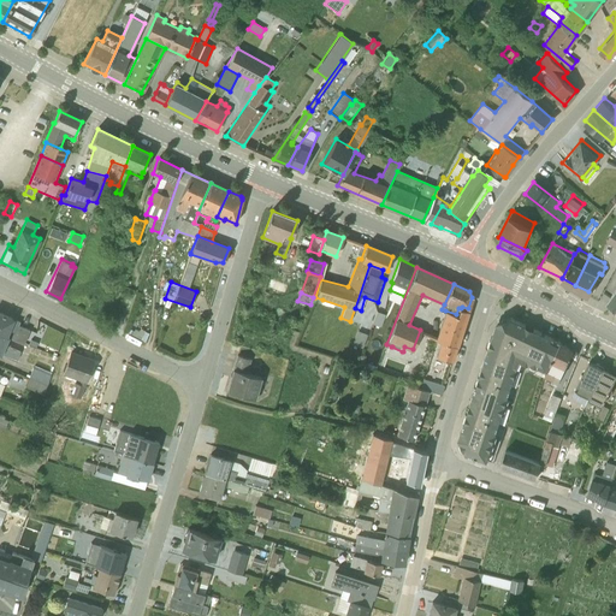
[(323,300),(321,303),(333,307),(333,306),(342,308),(339,317),(342,318),(344,307),(323,300)]
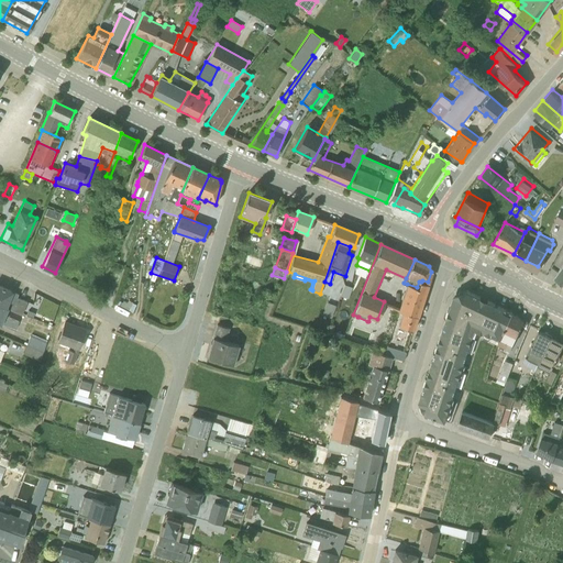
[(403,312),(398,326),(397,326),(396,328),(396,329),(400,330),(401,328),(412,331),(415,324),(428,284),(427,284),(419,282),(417,287),(407,284),(398,310),(403,312)]
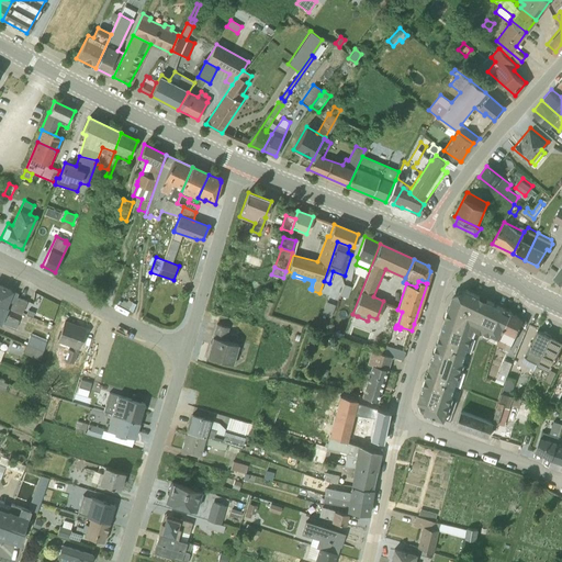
[(351,288),(344,284),(339,295),(347,298),(351,288)]
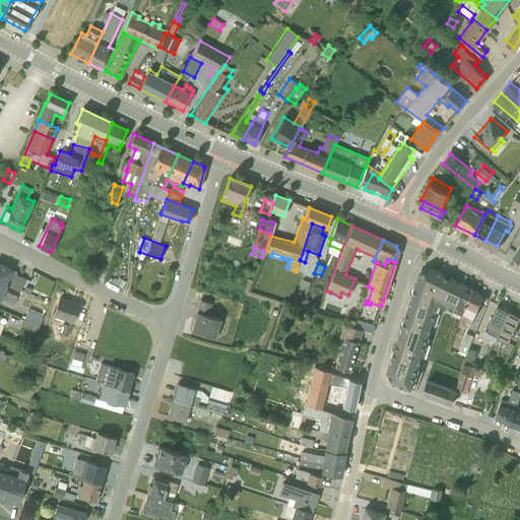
[(16,271),(0,264),(0,281),(20,290),(24,278),(15,274),(16,271)]
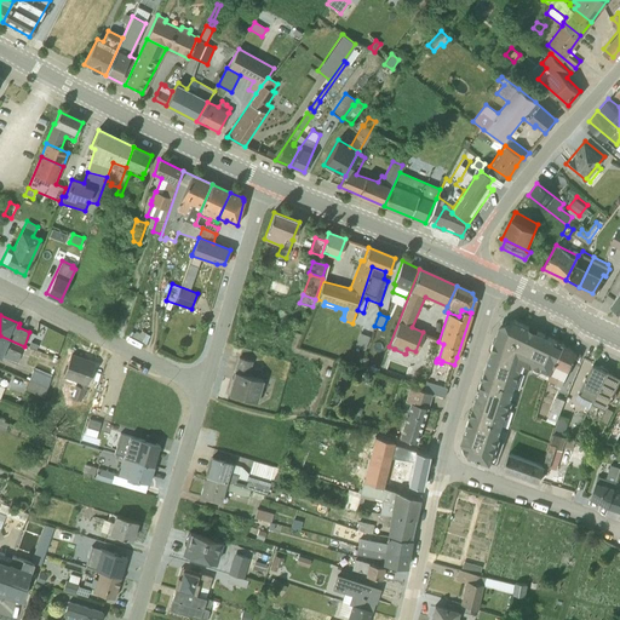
[(499,327),(494,345),(523,362),(551,374),(563,345),(564,345),(514,321),(499,327)]
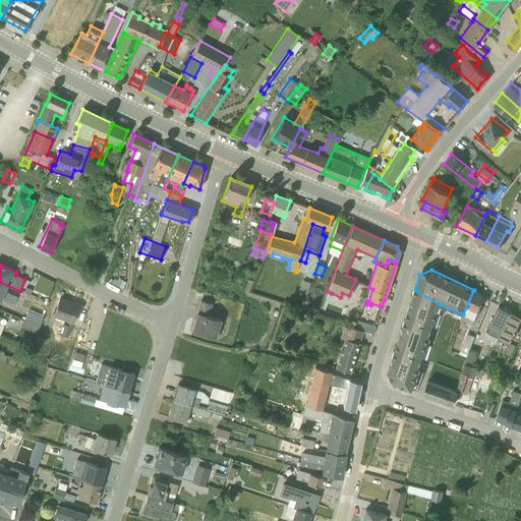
[(309,283),(302,280),(298,291),(305,294),(309,283)]
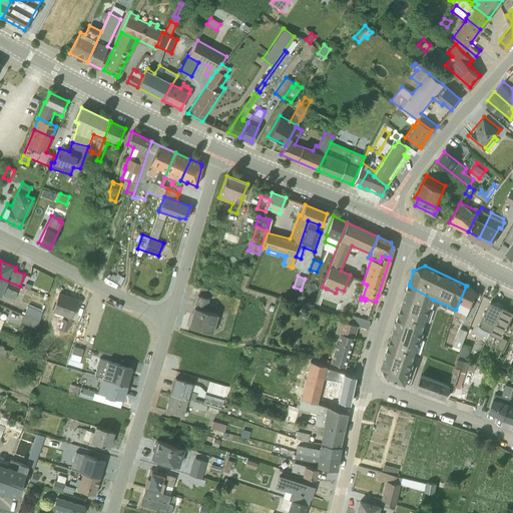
[(1,296),(13,301),(16,293),(4,288),(7,281),(0,278),(0,296),(0,297),(1,296)]
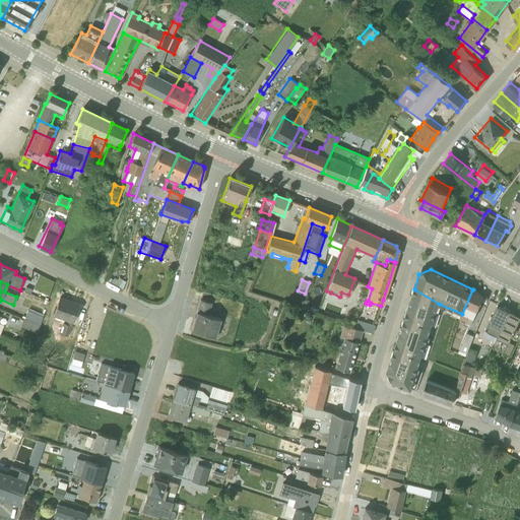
[(436,312),(439,304),(414,289),(401,324),(398,334),(396,341),(386,371),(393,384),(410,390),(410,389),(426,342),(436,312)]
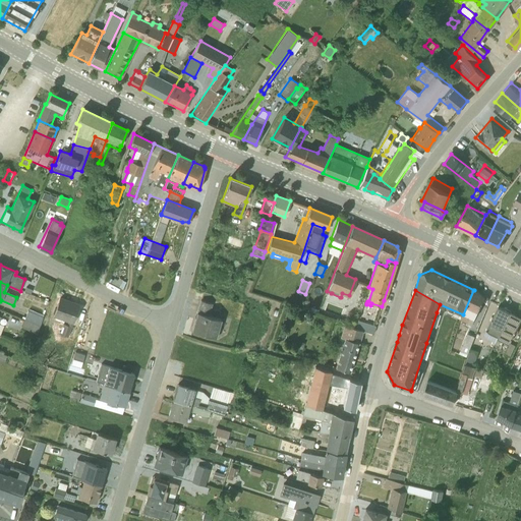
[(471,326),(485,295),(474,290),(463,314),(461,320),(461,321),(466,323),(466,324),(471,326)]
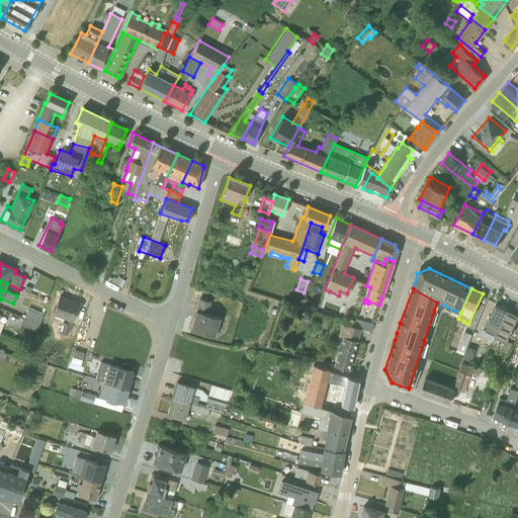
[(79,304),(59,296),(53,315),(67,320),(66,323),(63,322),(59,332),(68,335),(72,322),(79,304)]
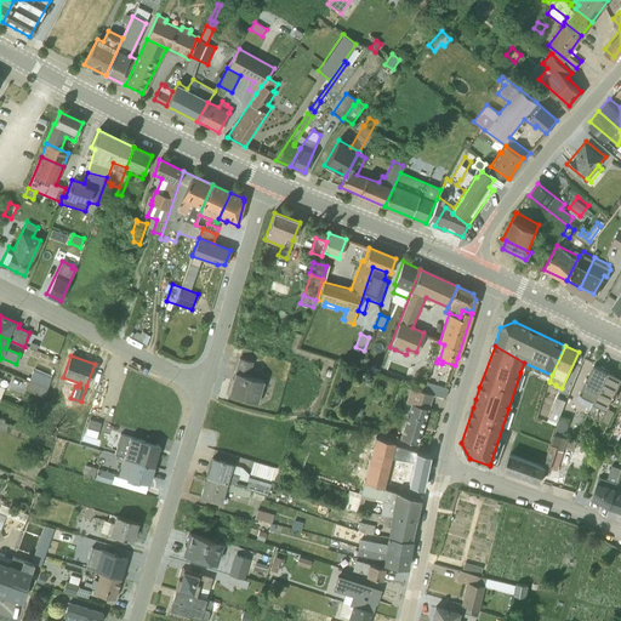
[(254,362),(239,358),(229,393),(257,402),(263,381),(250,376),(254,362)]
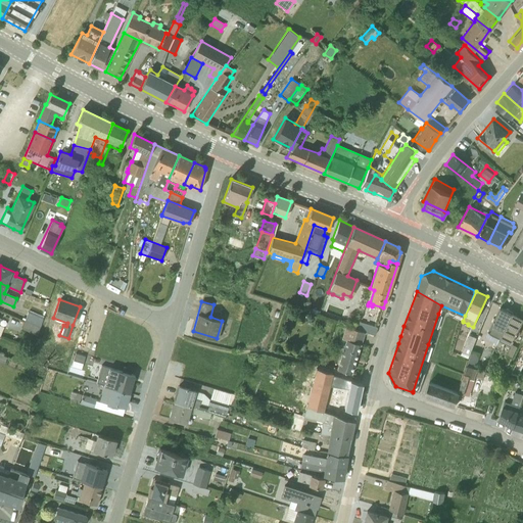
[(497,341),(514,307),(502,301),(485,335),(497,341)]
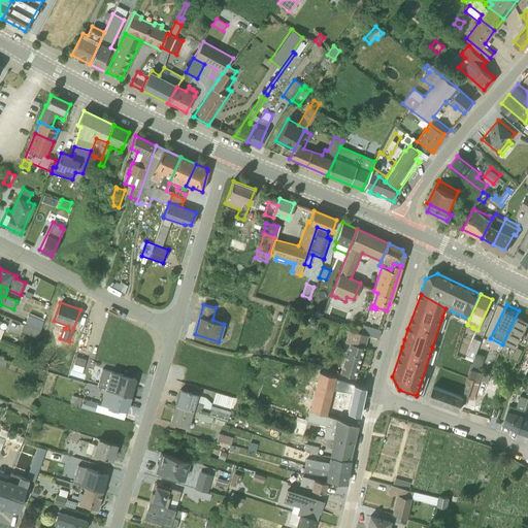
[(517,343),(527,321),(527,315),(519,310),(502,344),(505,345),(508,339),(517,343)]
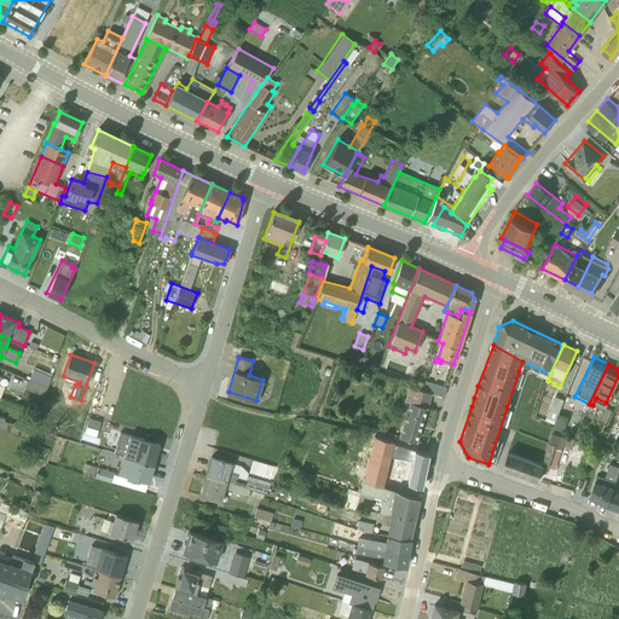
[(29,379),(47,386),(51,374),(34,366),(29,379)]
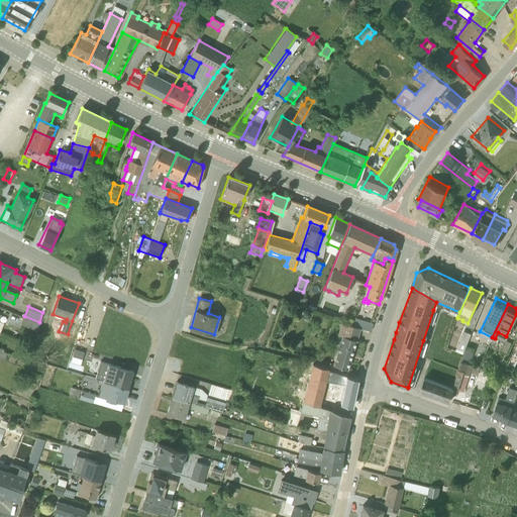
[(39,322),(24,316),(21,325),(36,331),(39,322)]
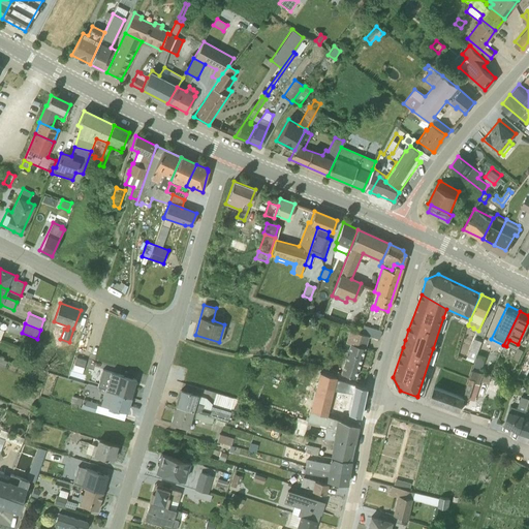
[(355,378),(369,336),(349,330),(345,342),(349,344),(340,373),(355,378)]
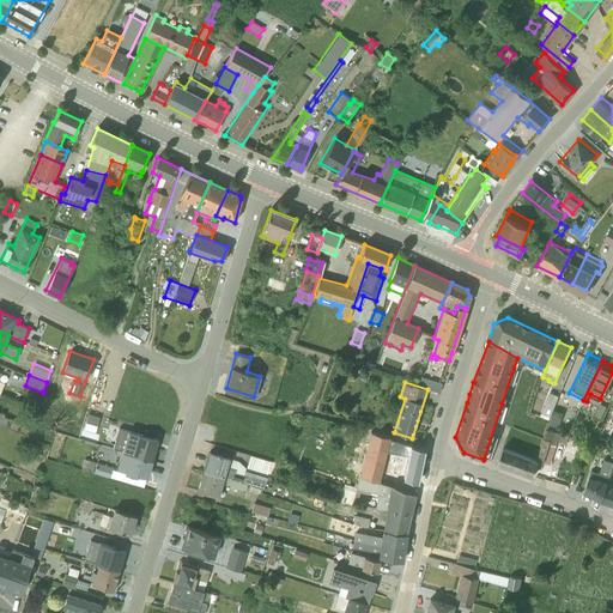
[(430,383),(428,389),(438,393),(441,387),(430,383)]
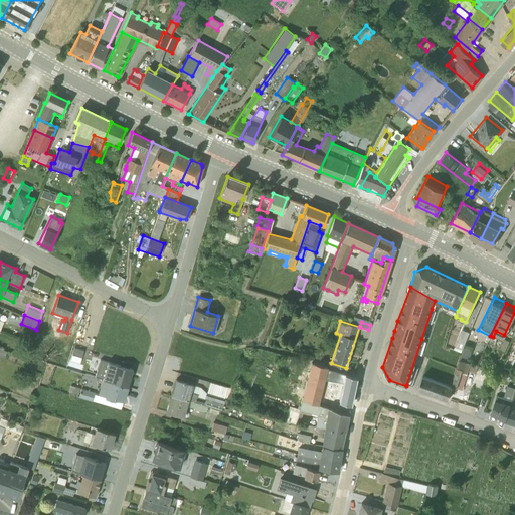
[(458,329),(452,346),(462,351),(465,345),(469,333),(458,329)]
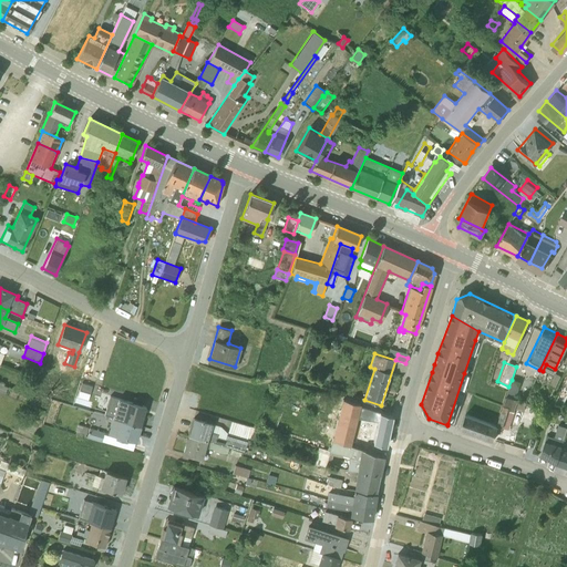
[(556,384),(562,372),(555,369),(549,381),(556,384)]
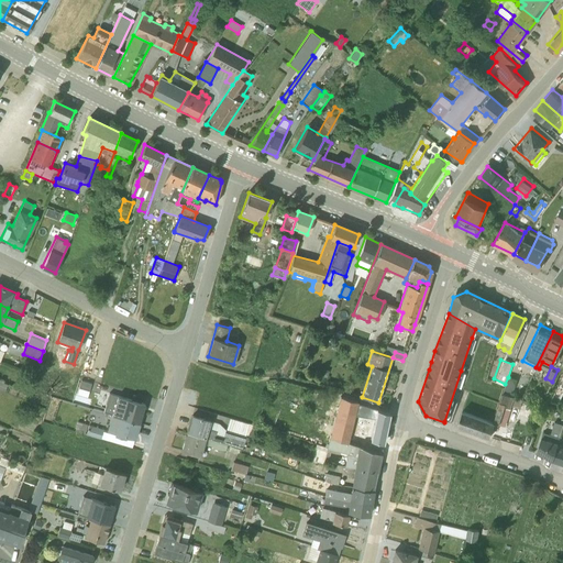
[(517,381),(508,377),(505,384),(503,394),(512,397),(517,381)]
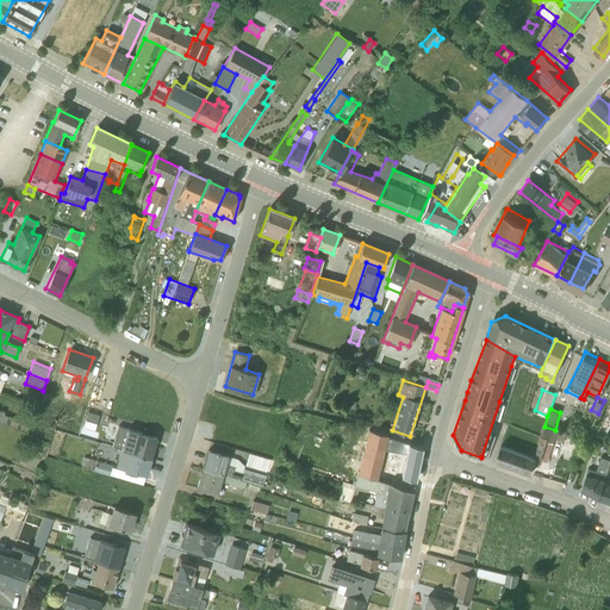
[(85,427),(95,429),(100,414),(89,411),(85,427)]
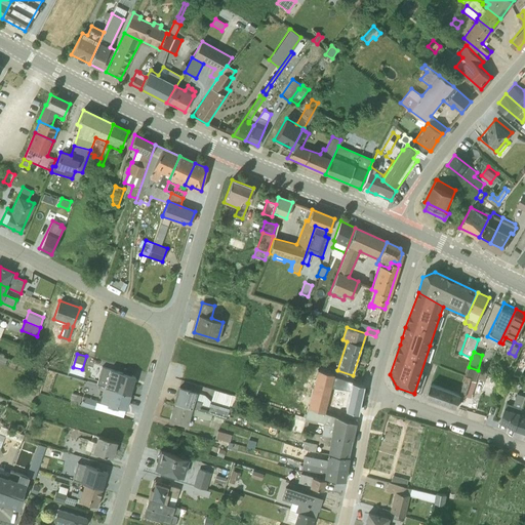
[(105,387),(129,395),(132,386),(131,386),(133,376),(102,367),(96,385),(105,387)]
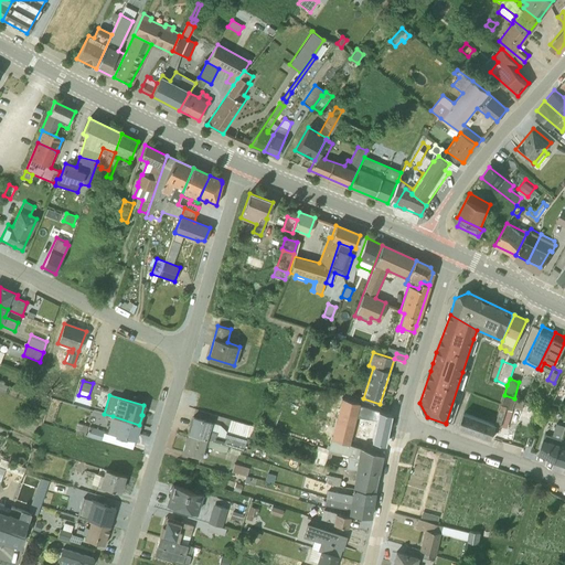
[(521,411),(524,402),(504,395),(493,432),(499,433),(507,408),(512,411),(512,408),(521,411)]
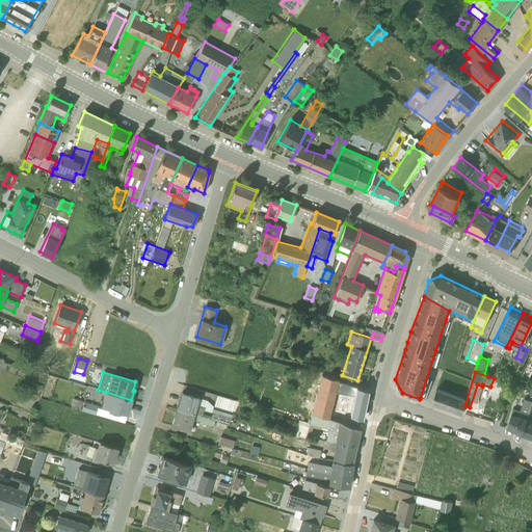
[(344,400),(341,413),(362,419),(368,391),(339,381),(339,379),(315,373),(312,386),(317,388),(311,413),(329,418),(335,397),(344,400)]
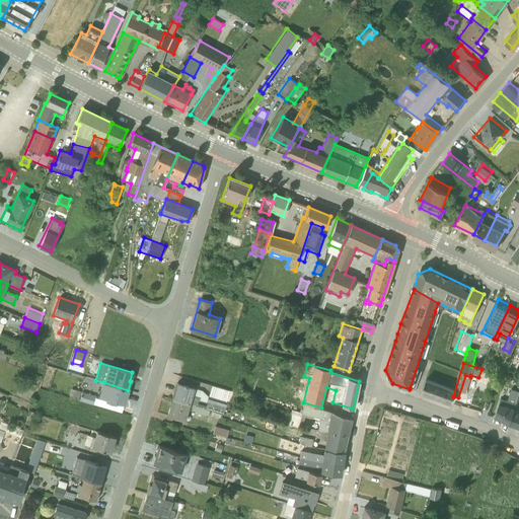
[(455,389),(426,379),(422,393),(451,403),(455,389)]
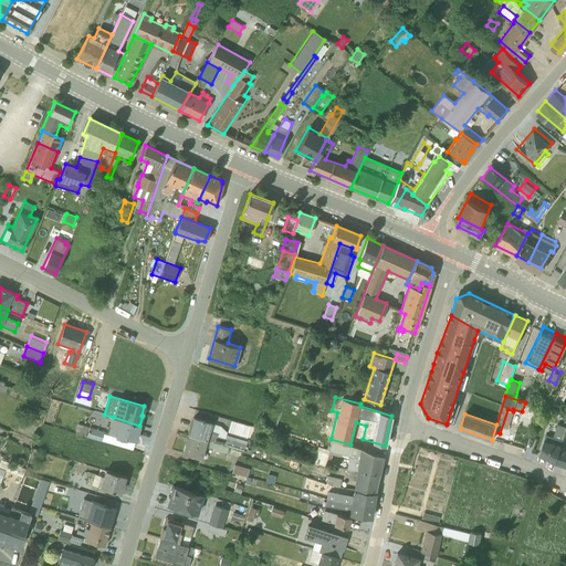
[(113,417),(107,435),(126,440),(126,438),(135,440),(139,426),(113,417)]
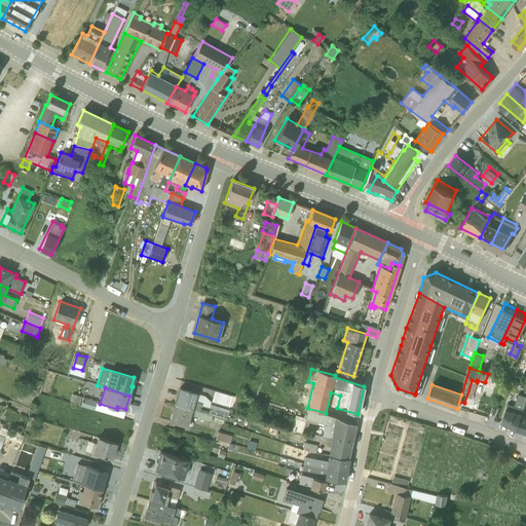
[(175,405),(225,420),(229,412),(231,409),(211,402),(204,396),(179,388),(175,405)]
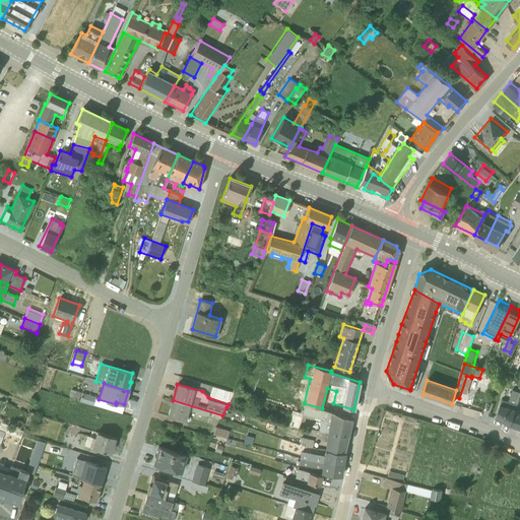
[(229,404),(234,392),(212,386),(208,397),(229,404)]
